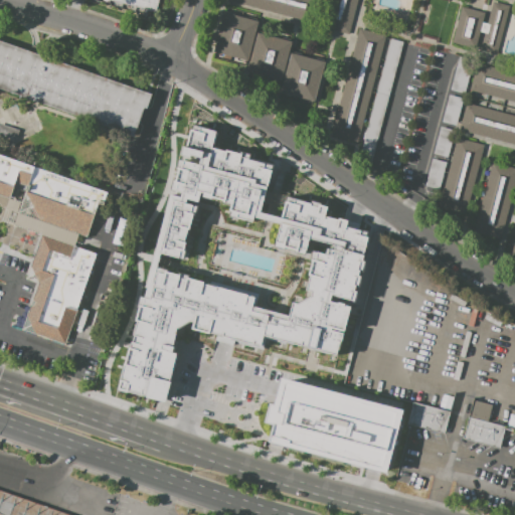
[(157,0),(107,0),(155,11),(157,0)]
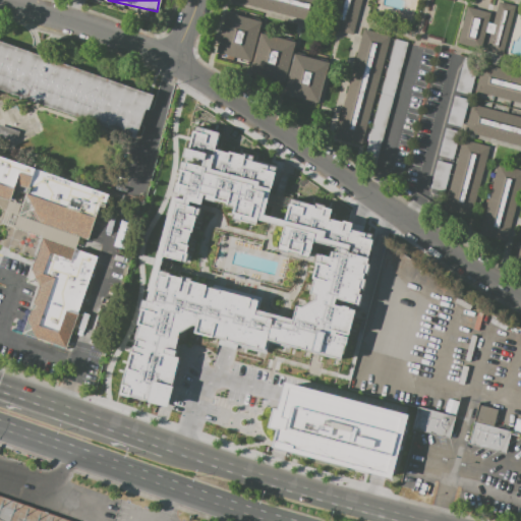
[(316,0),(311,21),(230,0),(316,0)]
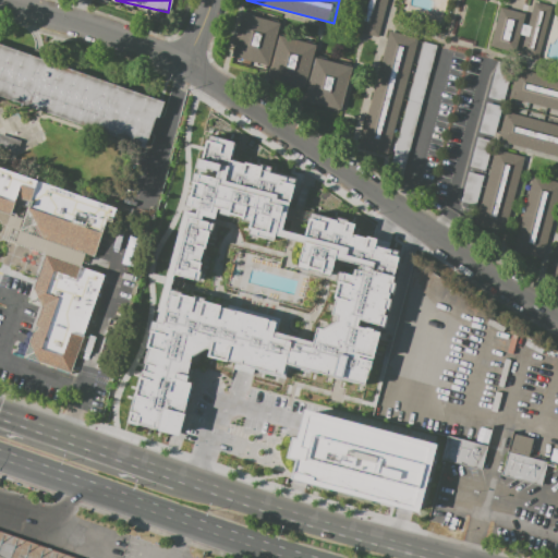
[(387,0),(378,35),(349,27),(355,0),(387,0)]
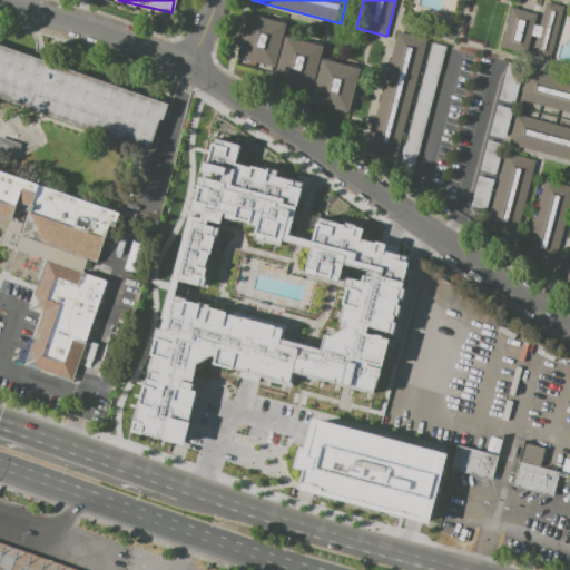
[(511,8),(537,15),(534,25),(539,27),(546,2),(563,7),(550,58),(532,53),(537,36),(531,35),(527,53),(497,46),(499,38),(503,38),(511,8)]
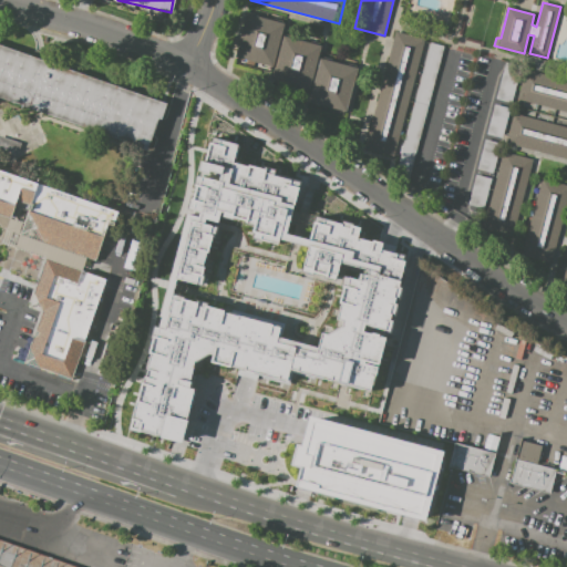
[(246,14),(284,24),(272,65),(235,55),(246,14)]
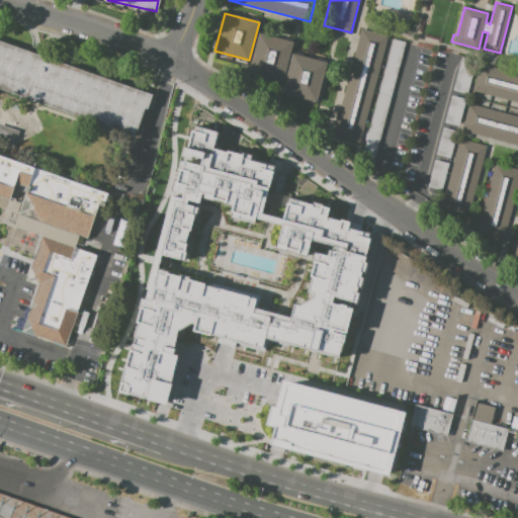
[(361,29),(386,36),(358,144),(332,137),(361,29)]
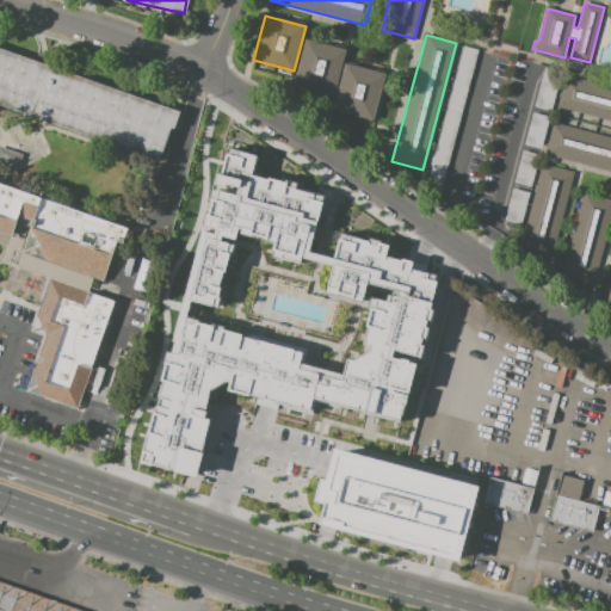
[(347,50),(334,97),(292,86),(304,38),(347,50)]
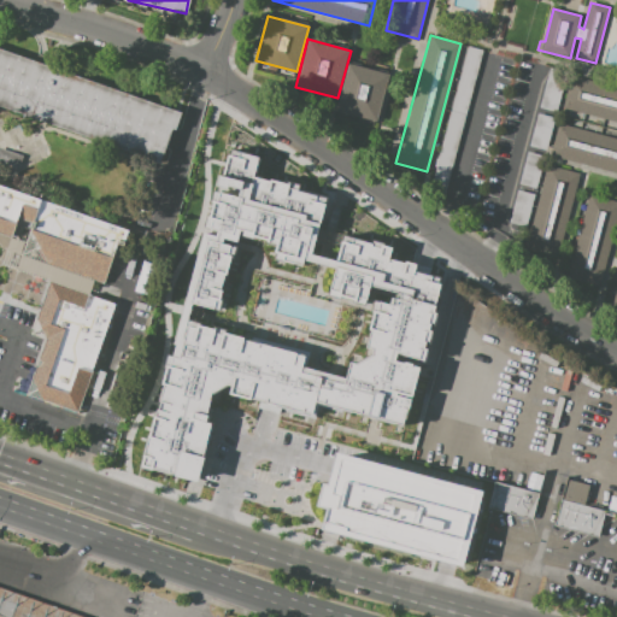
[(468,46),(482,51),(442,203),(428,198),(468,46)]
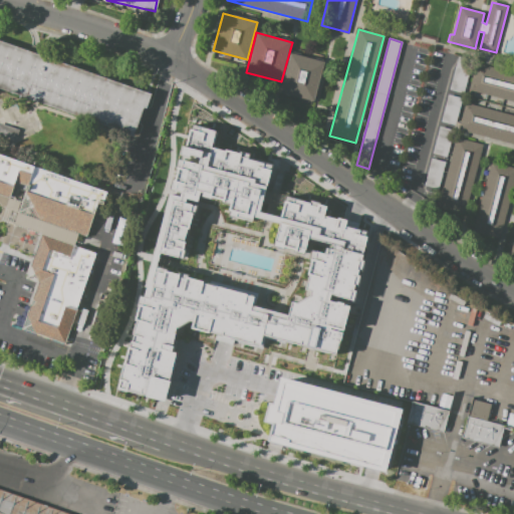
[(0,40),(151,94),(146,108),(143,107),(133,136),(0,88),(0,40)]
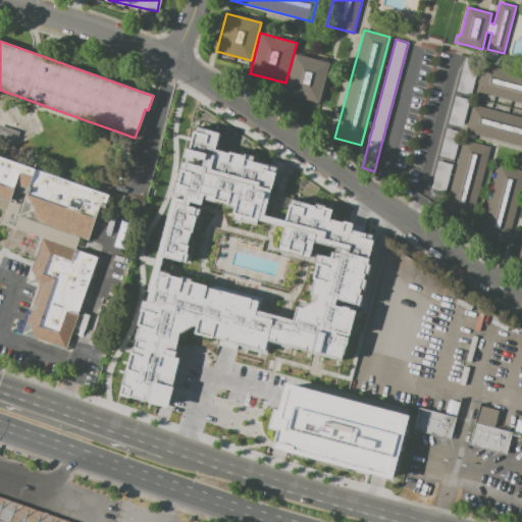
[(295,54),(328,63),(319,101),(284,92),(295,54)]
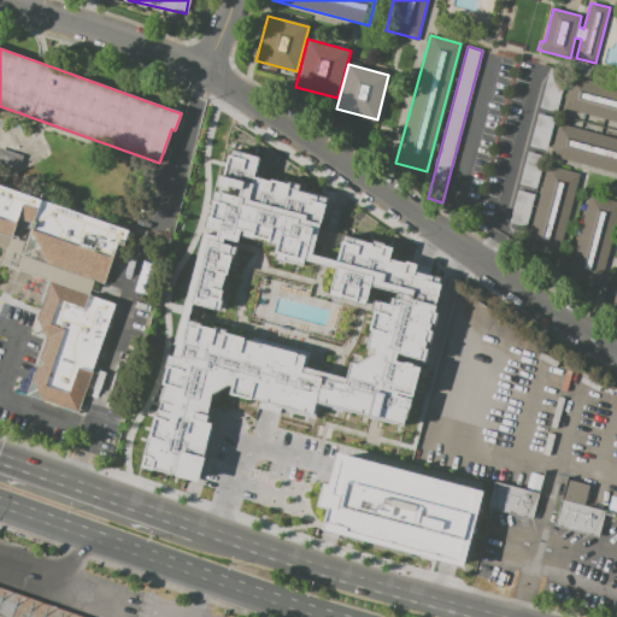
[(551,66),(566,70),(556,111),(540,107),(551,66)]
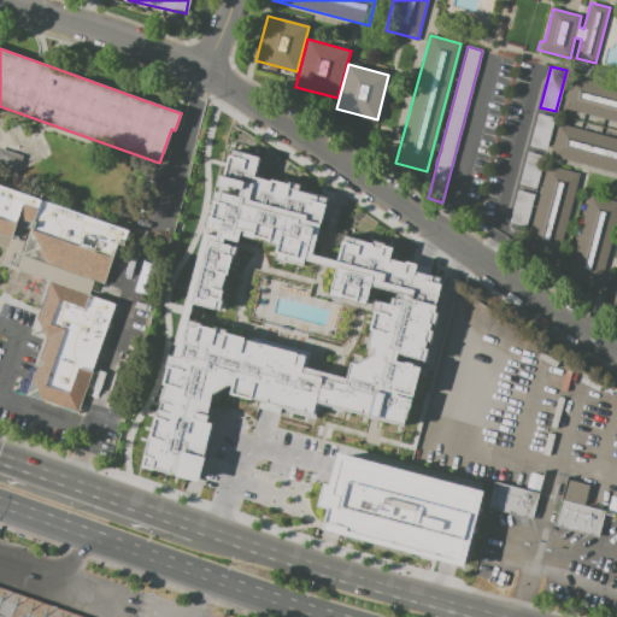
[(571,77),(616,89),(616,121),(564,106),(571,77)]
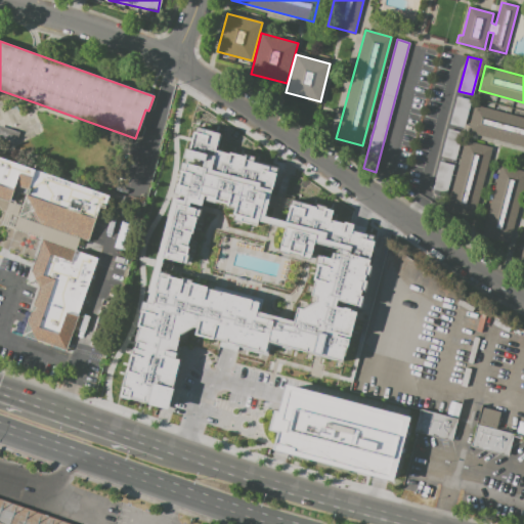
[(457,96),(472,100),(464,128),(450,125),(457,96)]
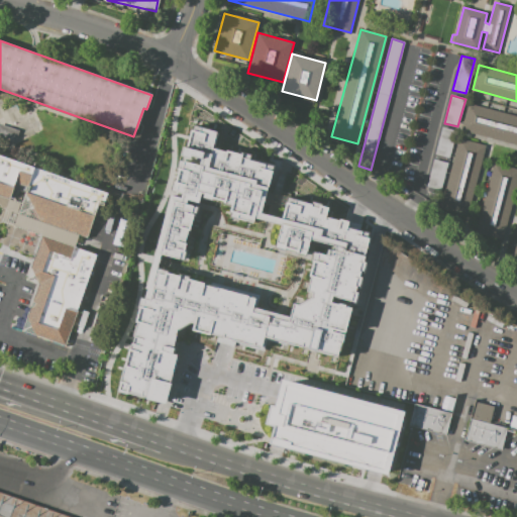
[(171,111),(176,104),(192,115),(187,122),(171,111)]
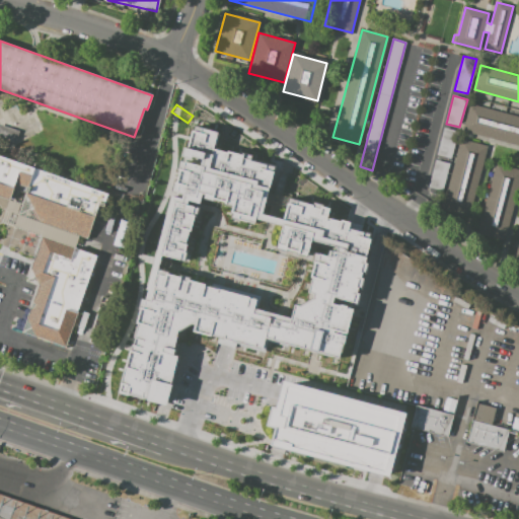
[(470,104),(518,117),(518,145),(463,131),(470,104)]
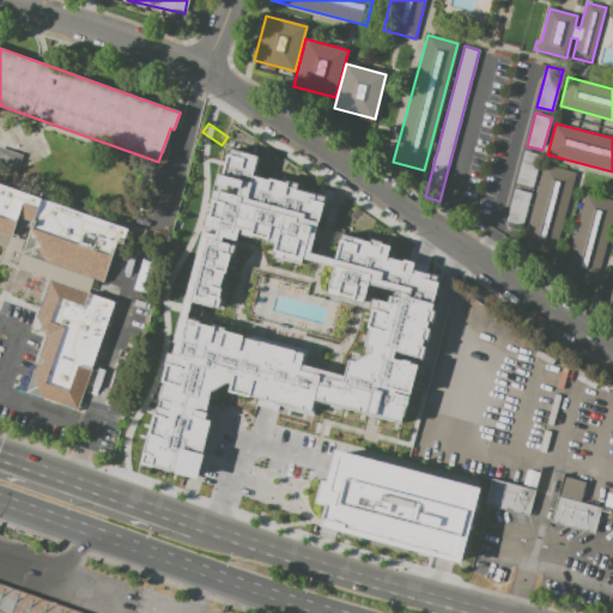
[(0,146),(23,155),(13,178),(0,173),(0,146)]
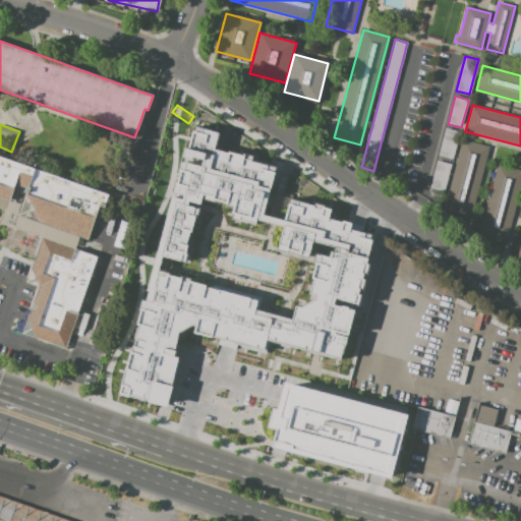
[(446,128),(460,132),(453,159),(439,155),(446,128)]
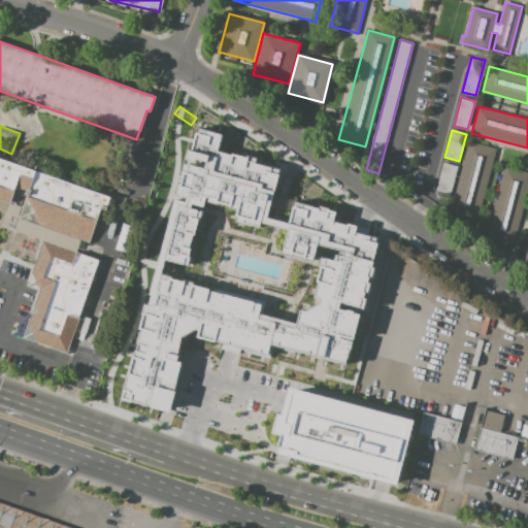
[(496,149),(476,221),(450,212),(468,141),(496,149)]
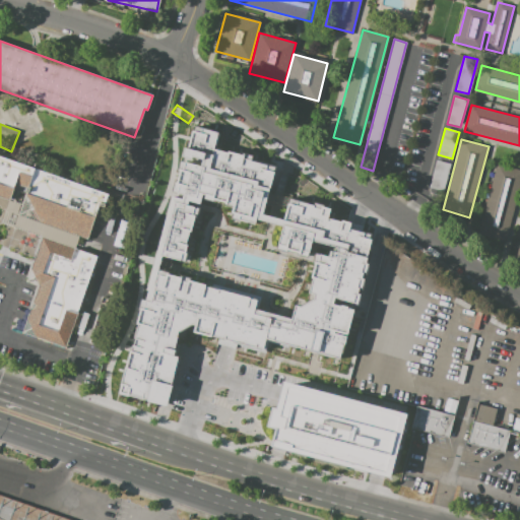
[(191,156),(147,277),(141,275),(113,366),(151,381),(167,326),(183,316),(182,325),(236,340),(241,328),(270,337),(308,229),(289,223),(293,216),(279,210),(279,205),(245,191),(249,181),(191,156)]
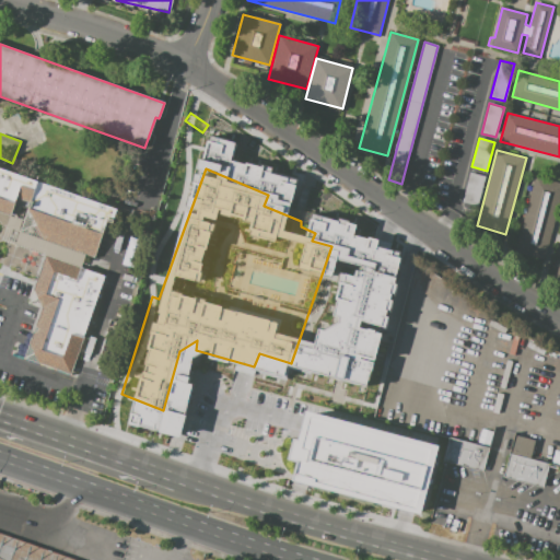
[(0,219),(96,254),(111,212),(0,173),(0,219)]
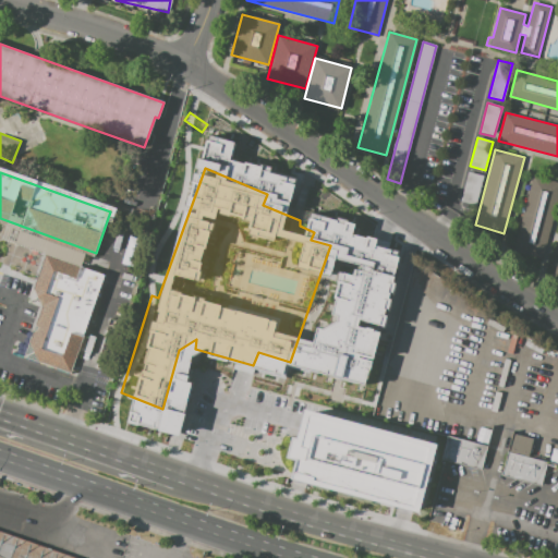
[(484,176),(475,206),(461,202),(469,172),(484,176)]
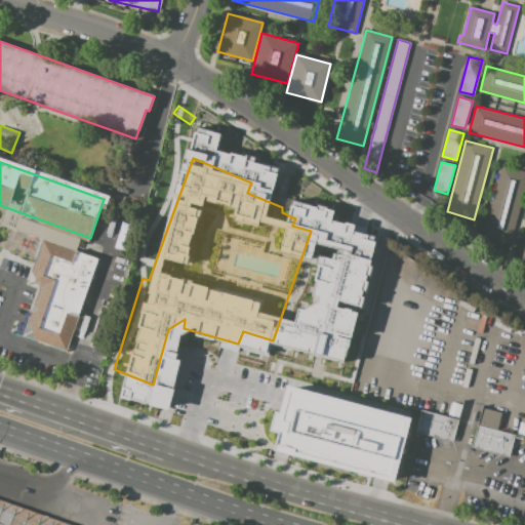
[(501,166),(524,172),(524,185),(510,242),(483,235),(501,166)]
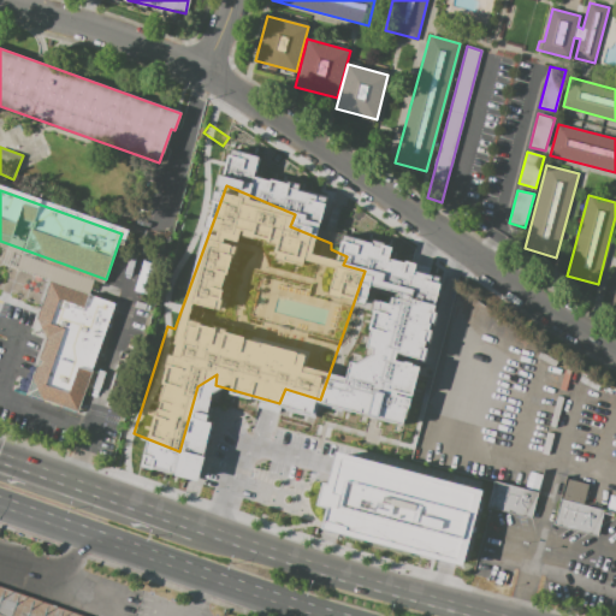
[(47,285),(29,332),(47,338),(24,397),(76,415),(114,308),(47,285)]
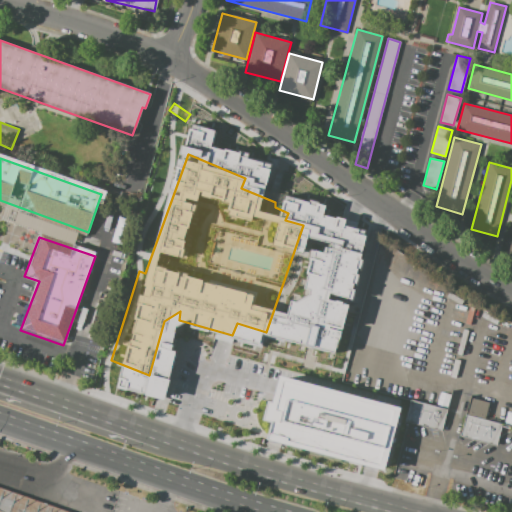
[(370,281),(374,263),(380,264),(377,282),(370,281)]
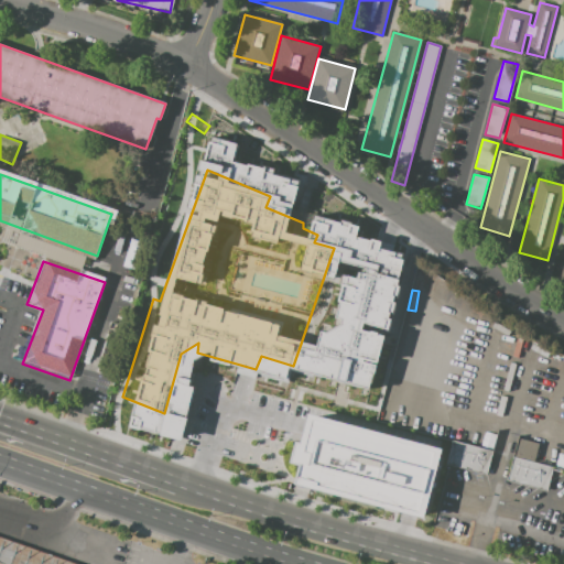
[(409,331),(404,349),(399,348),(402,329),(409,331)]
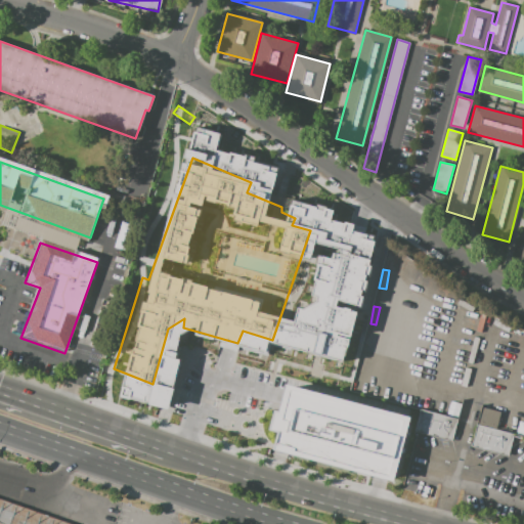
[(268,430),(273,409),(277,410),(285,384),(408,417),(392,481),(272,448),(276,431),(268,430)]
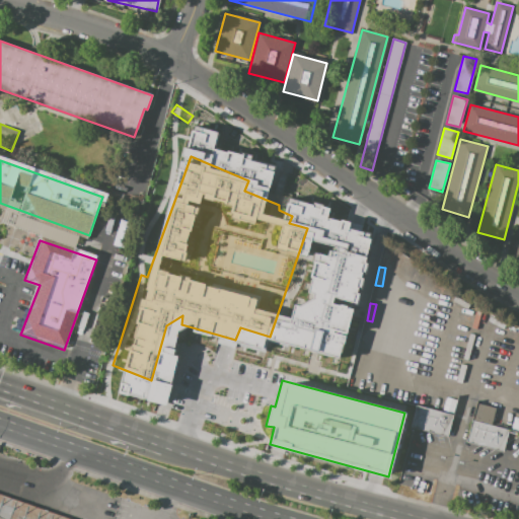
[(444,397),(456,399),(453,413),(442,411),(444,397)]
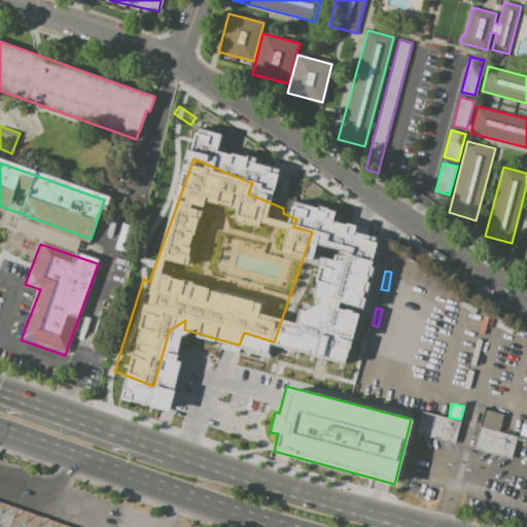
[(485,410),(503,414),(498,432),(516,436),(511,459),(475,450),(485,410)]
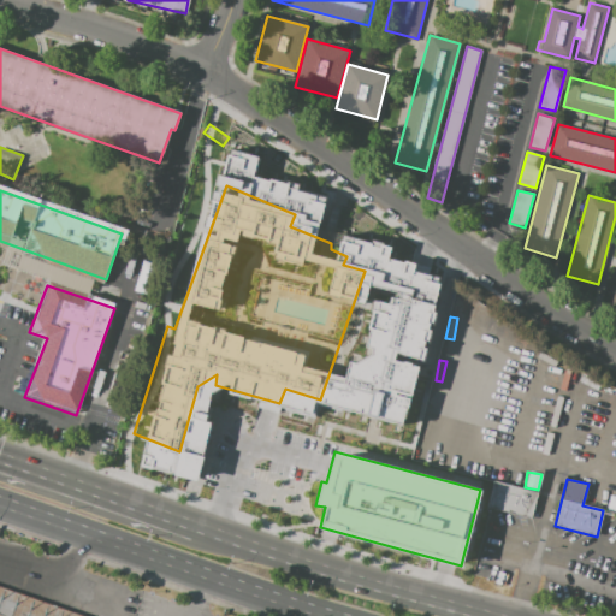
[(493,481),(537,492),(531,520),(486,508),(493,481)]
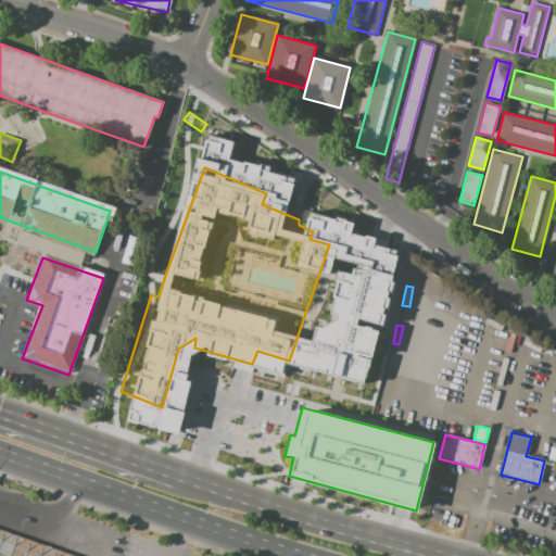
[(0,555),(0,532),(68,555),(0,555)]
